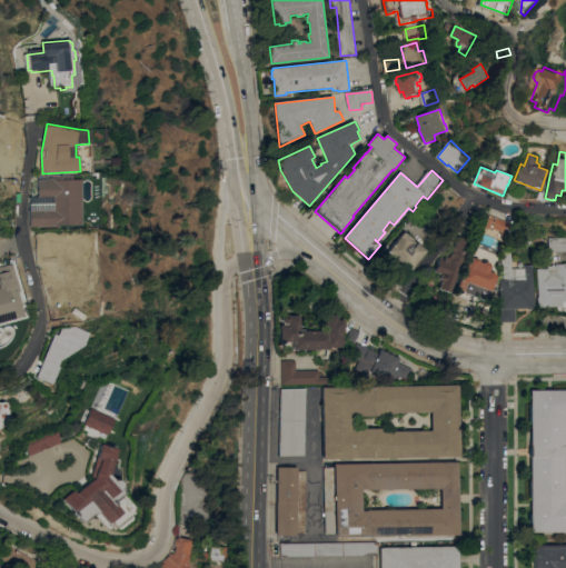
[(40,198),(39,179),(50,179),(50,178),(61,178),(61,177),(72,177),(72,180),(81,180),(82,227),(70,227),(70,230),(59,231),(59,227),(31,227),(31,198),(37,198),(40,198)]
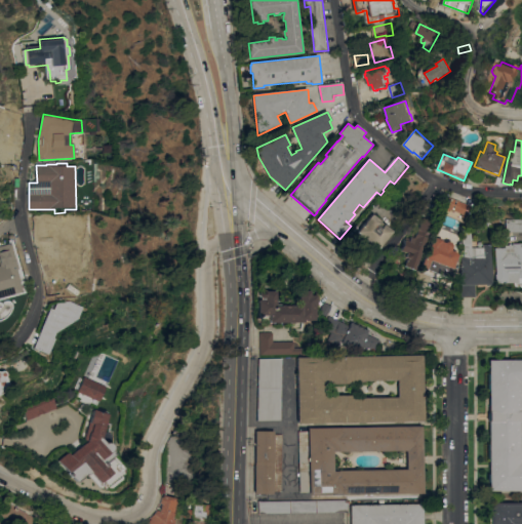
[(469,180),(471,176),(483,180),(482,186),(469,180)]
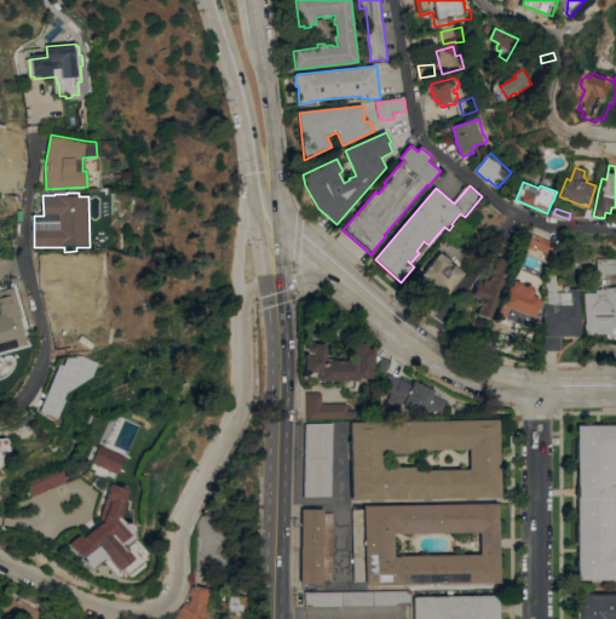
[(553,261),(551,259),(548,263),(524,253),(533,235),(539,238),(540,236),(559,245),(553,261)]
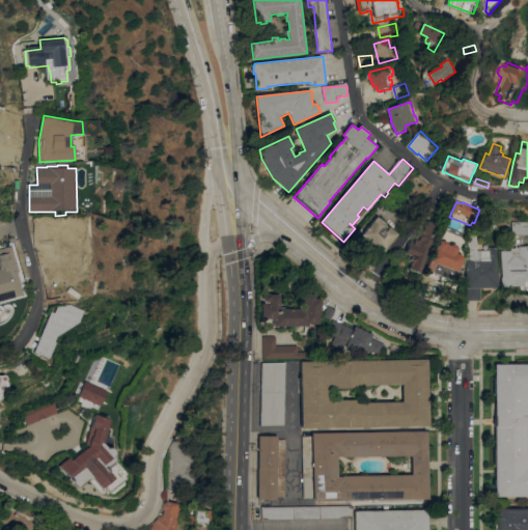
[(399,234),(384,252),(363,235),(379,217),(399,234)]
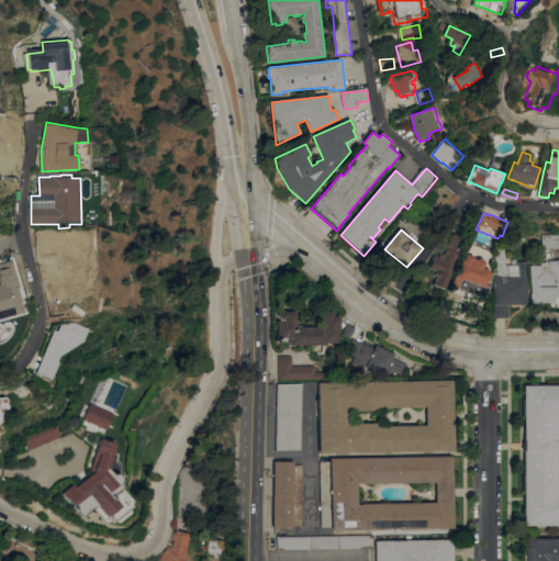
[(445,290),(433,285),(436,278),(434,277),(436,271),(429,269),(434,257),(438,259),(440,255),(444,256),(453,235),(467,239),(461,253),(460,251),(445,290)]
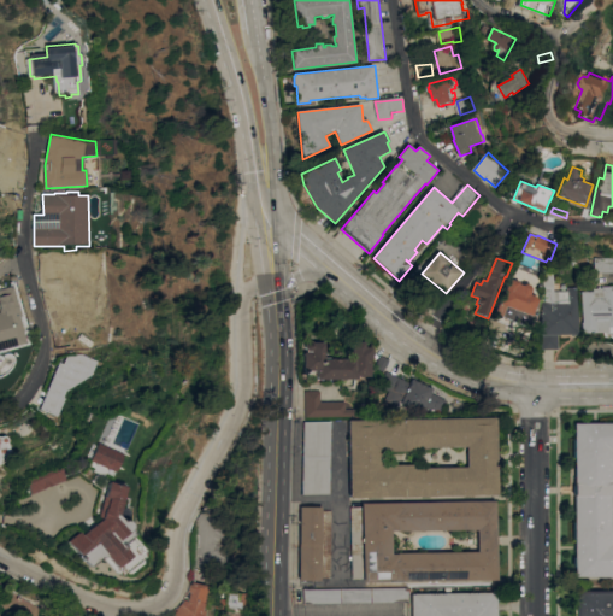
[(612,274),(597,274),(597,258),(612,258),(612,274)]
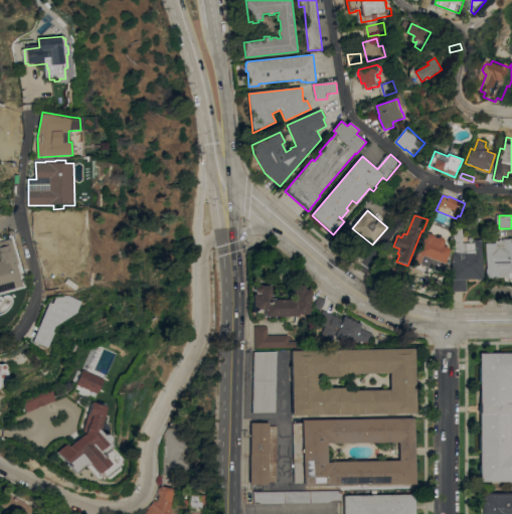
[(455,228),(464,227),(464,243),(475,243),(475,240),(483,240),(484,280),(467,280),(467,292),(453,292),(452,263),(454,263),(454,241),(454,228),(455,228)]
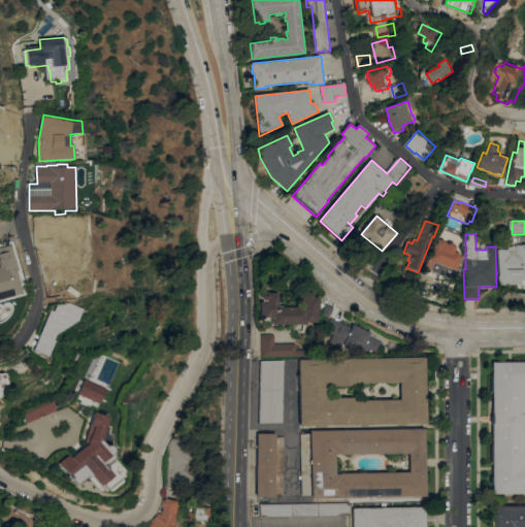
[(436,238),(441,240),(447,237),(452,240),(454,243),(455,244),(456,248),(455,252),(460,254),(461,258),(456,270),(458,271),(454,282),(430,272),(434,263),(428,260),(436,238)]
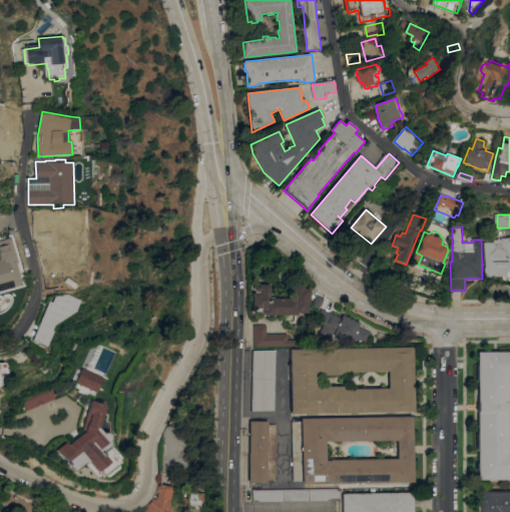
[(20,263),(18,264),(22,276),(21,277),(23,286),(20,287),(20,286),(0,291),(0,260),(2,260),(0,253),(0,241),(13,237),(20,263)]
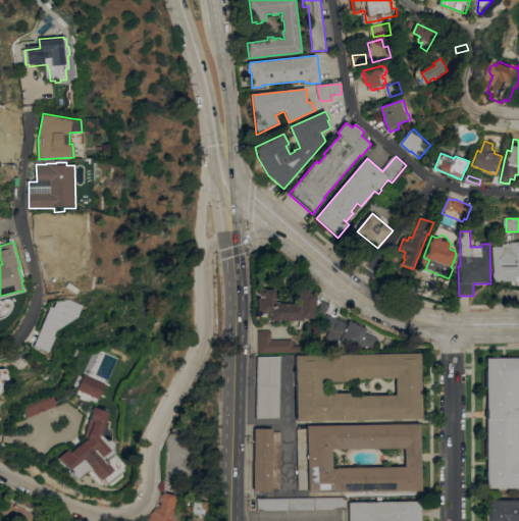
[(518,276),(516,276),(516,281),(494,282),(492,273),(495,273),(494,248),(504,247),(504,245),(507,245),(507,243),(510,243),(510,245),(511,245),(511,243),(518,243),(518,276)]
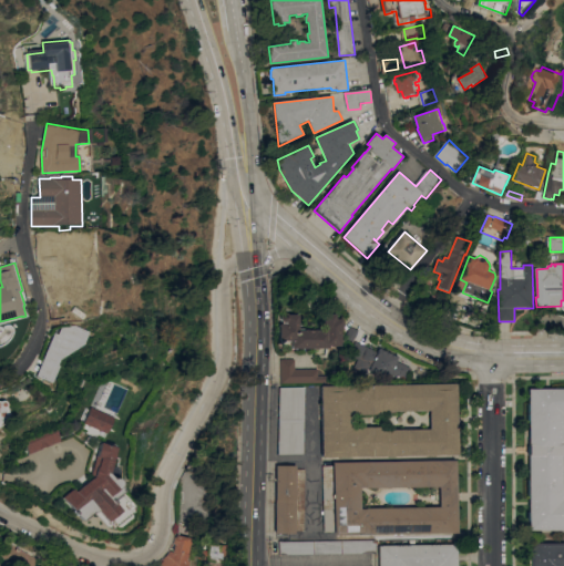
[(319,330),(320,329),(321,328),(324,328),(324,315),(336,315),(336,319),(342,319),(342,330),(341,330),(341,347),(329,347),(329,349),(293,349),(293,341),(280,341),(280,325),(283,325),(283,322),(282,321),(282,318),(283,316),(285,314),(287,314),(289,315),(297,315),(297,316),(299,316),(299,330),(319,330)]
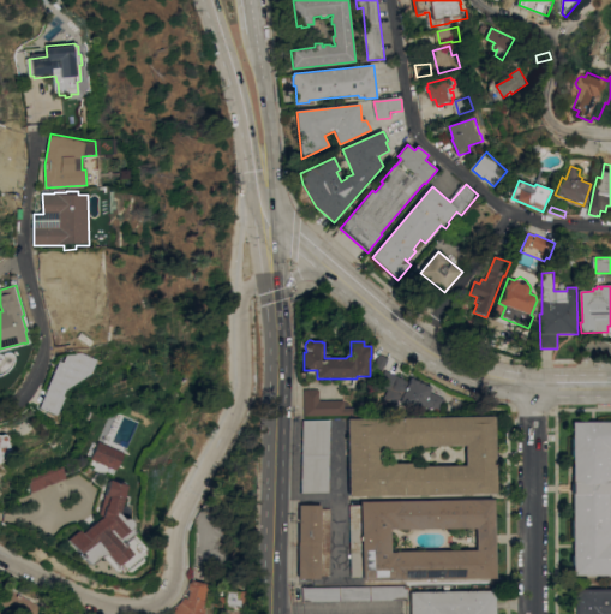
[(389,359),(383,373),(375,369),(381,355),(389,359)]
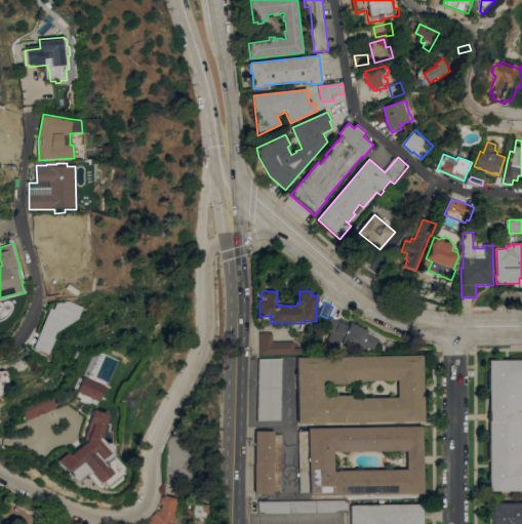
[(350,326),(352,323),(369,331),(367,335),(380,341),(375,353),(367,349),(365,353),(340,343),(338,347),(328,341),(332,332),(324,329),(329,317),(350,326)]
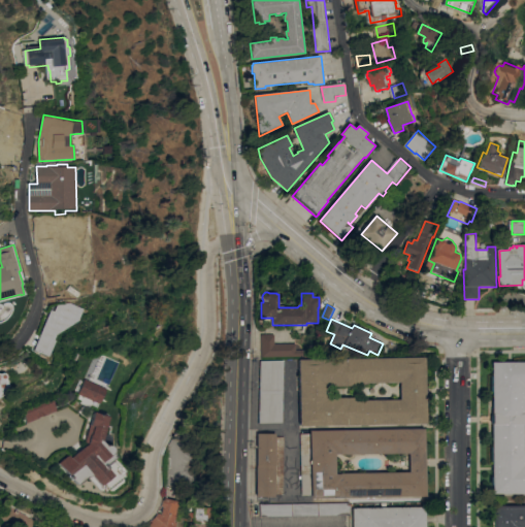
[(274,335),(275,344),(296,344),(296,351),(306,350),(306,357),(262,358),(262,335),(274,335)]
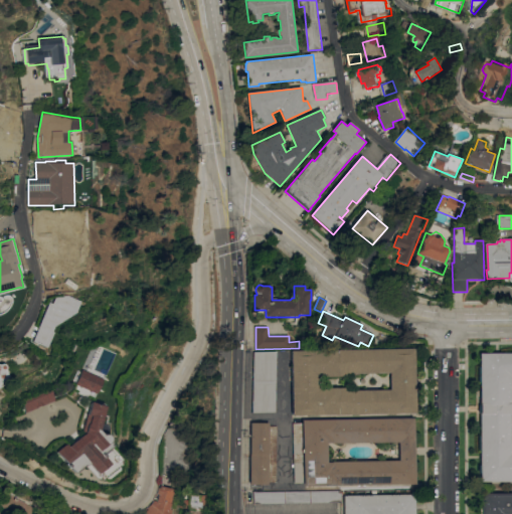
[(293,351),(415,349),(416,413),(293,415),(293,351)]
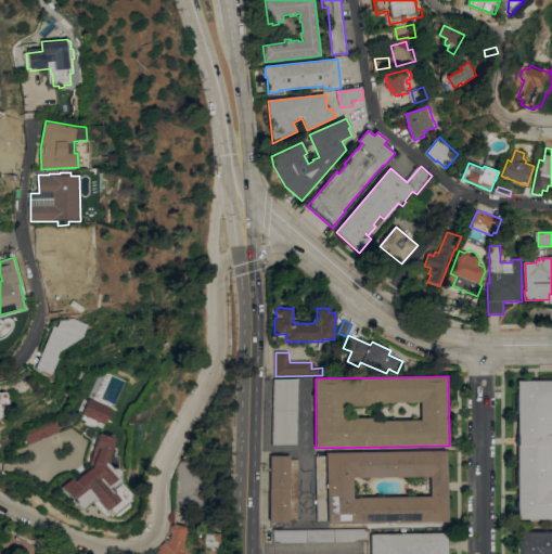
[(297,446),(273,446),(276,379),(299,379),(297,446)]
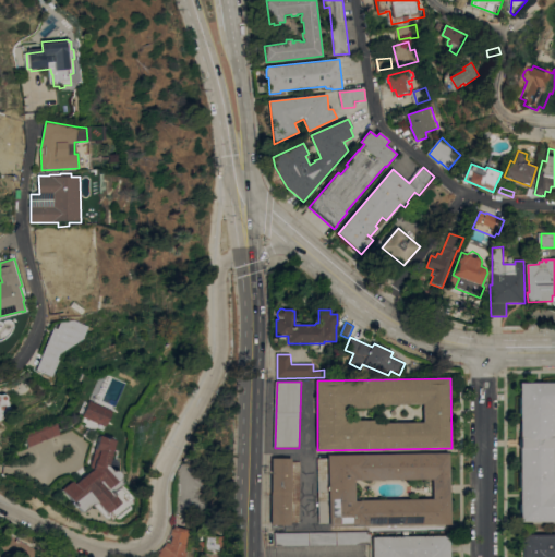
[(554,522),(521,522),(521,384),(554,384),(554,522)]
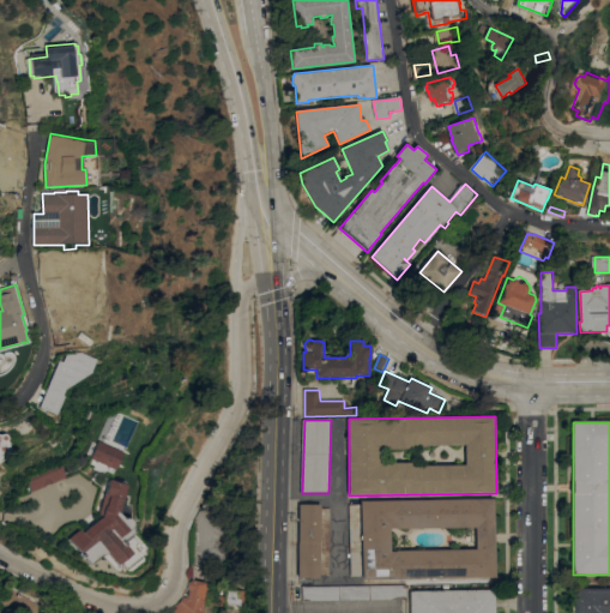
[(125,452),(115,470),(92,460),(101,440),(125,452)]
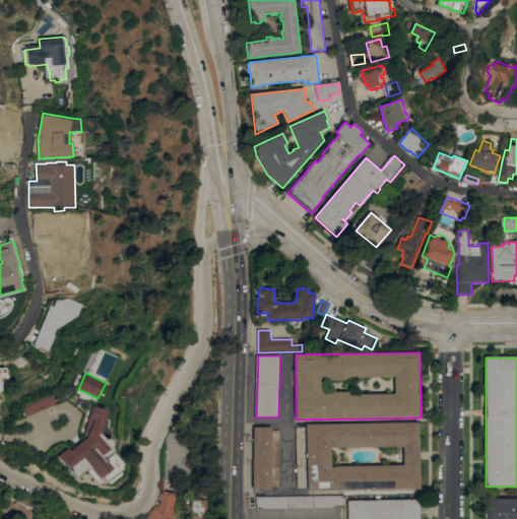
[(28,415),(22,400),(51,389),(57,403),(28,415)]
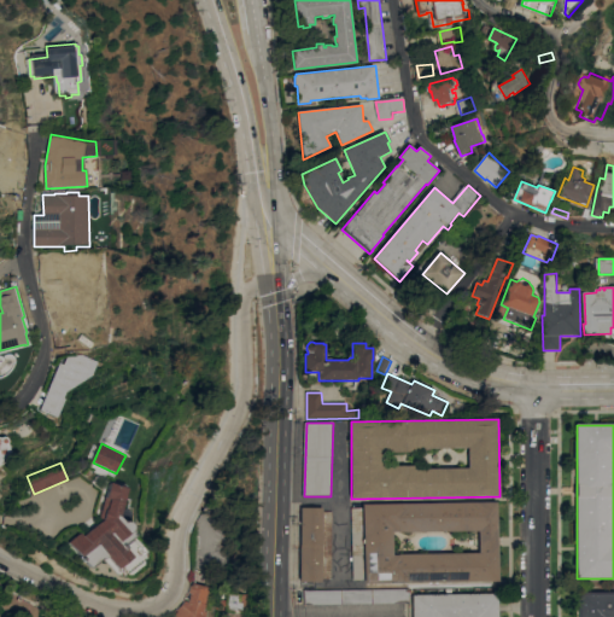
[(82,560),(81,562),(68,542),(80,533),(82,535),(101,521),(105,510),(106,510),(110,498),(122,502),(117,517),(122,523),(124,522),(128,522),(136,533),(121,543),(124,548),(123,549),(129,558),(126,560),(127,562),(126,566),(122,569),(118,568),(117,566),(113,569),(105,557),(101,559),(99,557),(87,566),(82,560)]
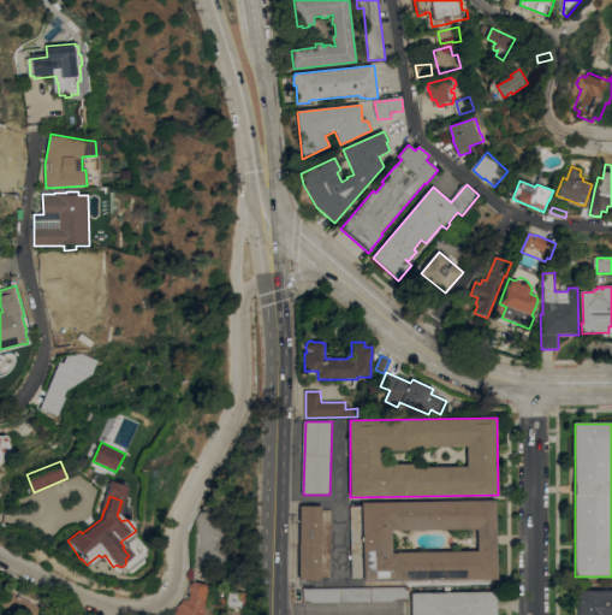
[(363,579),(354,579),(352,507),(362,507),(362,503),(495,501),(497,580),(363,583),(363,579)]
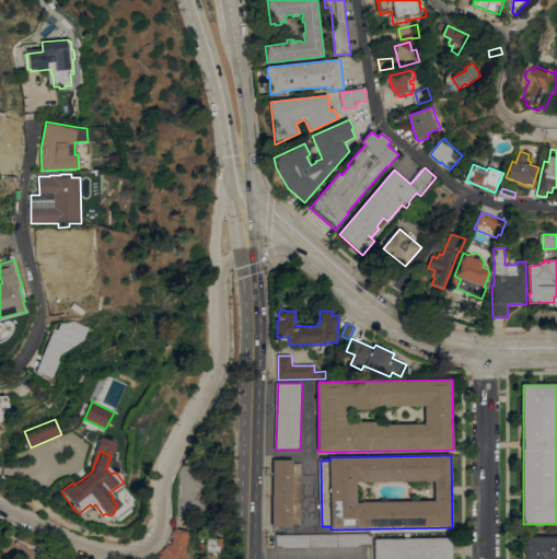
[(273,527),(274,461),(293,461),(293,464),(303,464),(301,525),(292,525),(292,528),(273,527)]
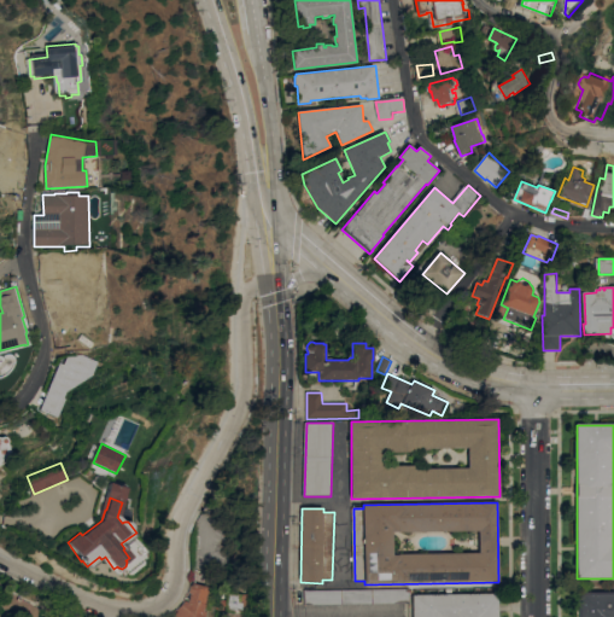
[(175,616),(174,615),(177,611),(176,611),(185,601),(187,604),(191,594),(187,593),(191,583),(206,588),(205,591),(206,592),(204,599),(205,599),(202,612),(204,612),(203,616),(175,616)]
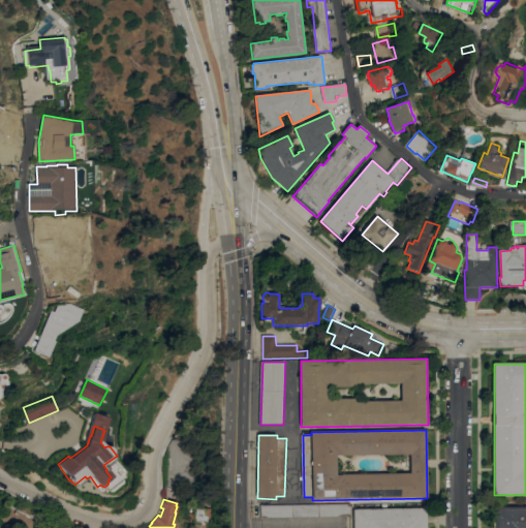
[(351,504),(351,517),(263,519),(261,506),(351,504)]
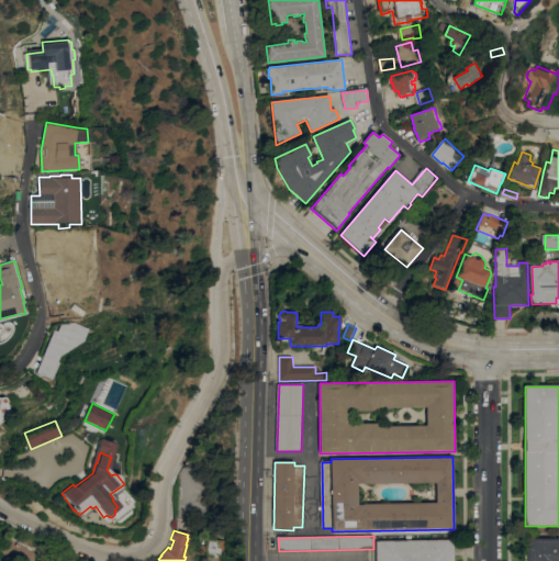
[(376,560),(376,536),(388,536),(388,541),(454,540),(454,560),(376,560)]
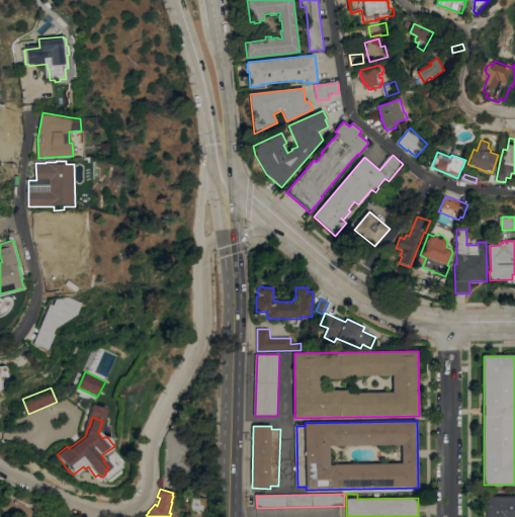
[(485,516),(485,497),(514,497),(514,516),(485,516)]
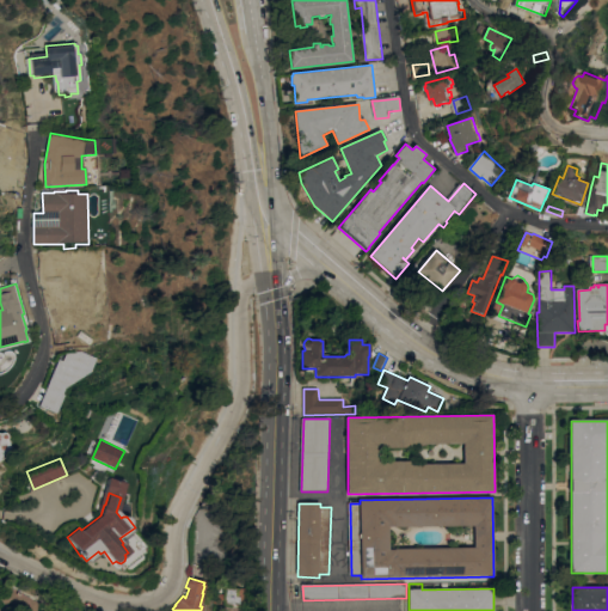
[(241,605),(226,605),(226,588),(243,590),(241,605)]
